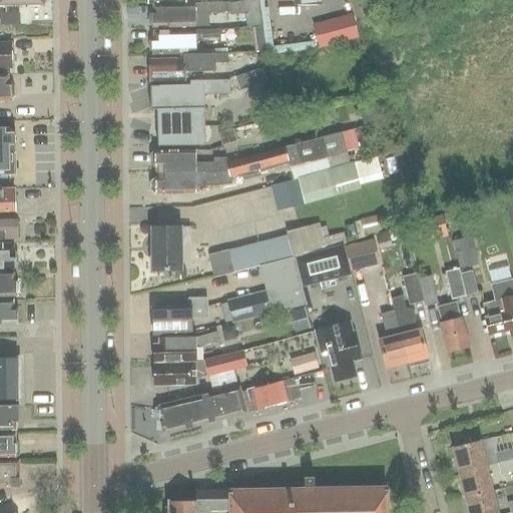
[(374,14),(370,0),(360,0),(364,16),(374,14)]
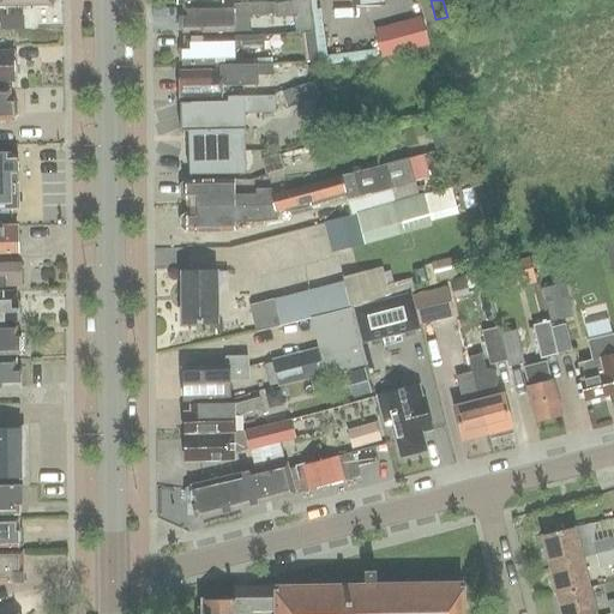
[(251,16),(276,14),(295,12),(294,1),(269,4),(233,5),(184,6),(184,12),(184,34),(251,31),(251,16)]
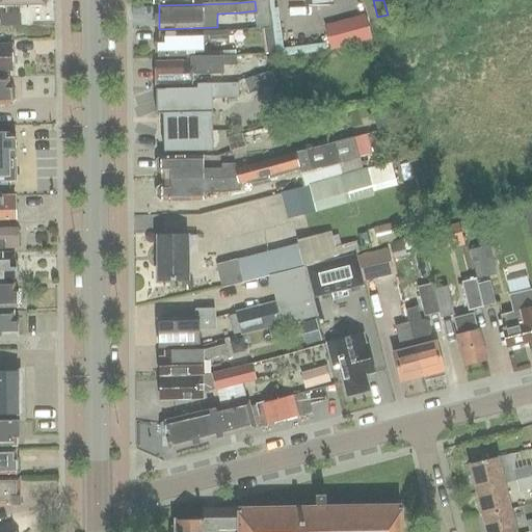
[(531,2),(522,6),(529,31),(531,30),(531,2)]
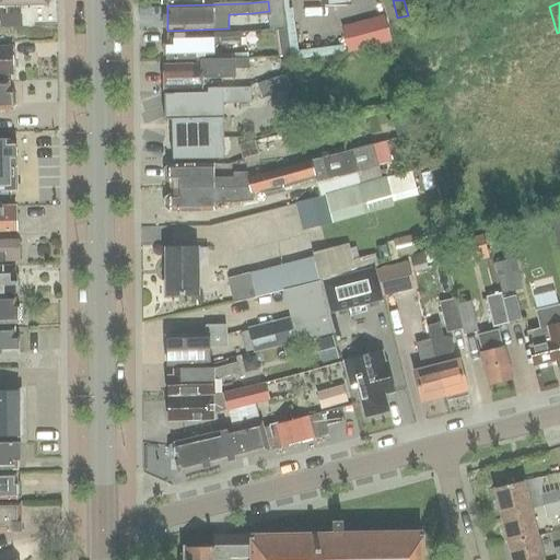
[(18,15),(18,6),(6,7),(6,15),(18,15)]
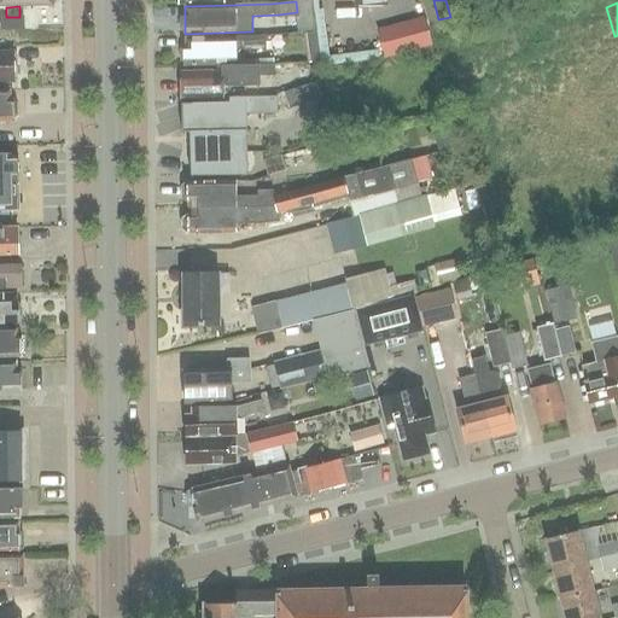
[(436,57),(425,17),(377,30),(385,59),(413,52),(417,62),(436,57)]
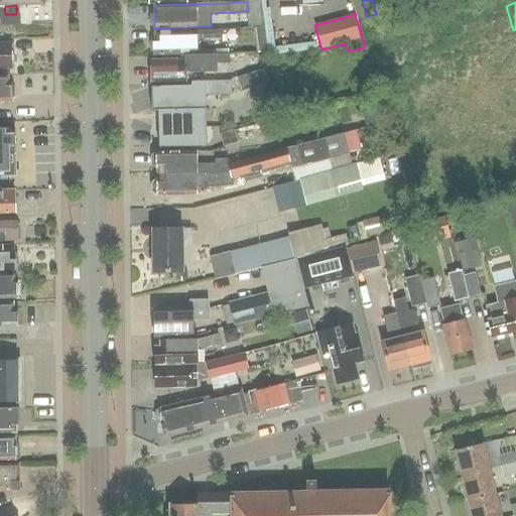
[(204,41),(222,40),(226,40),(226,29),(155,31),(155,37),(154,37),(154,55),(197,53),(197,40),(204,39),(204,41)]
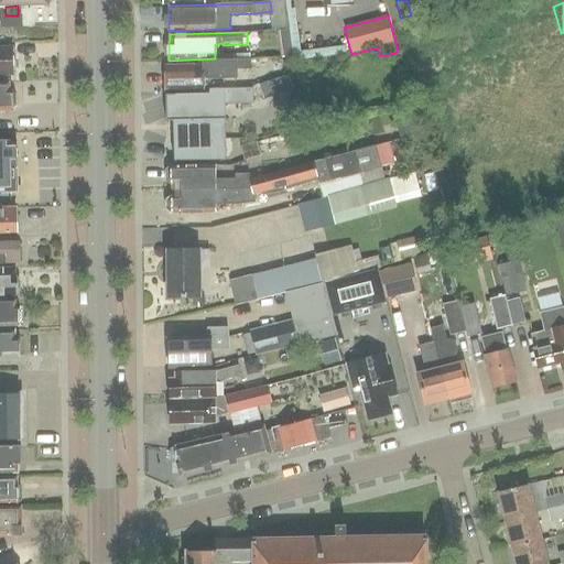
[(0,75),(13,75),(13,49),(0,49),(0,75)]
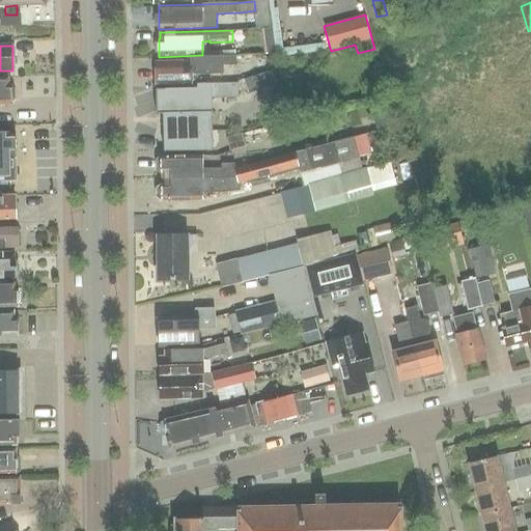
[(235,57),(235,56),(220,56),(220,57),(191,57),(191,61),(156,62),(157,88),(192,88),(192,76),(223,75),(223,66),(235,65),(235,57)]
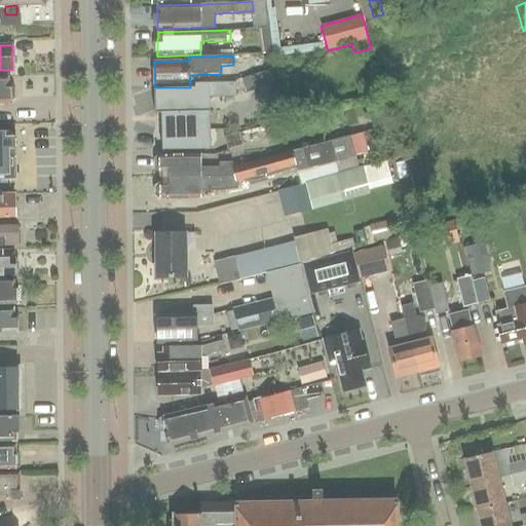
[(260,87),(255,74),(240,78),(245,92),(260,87)]
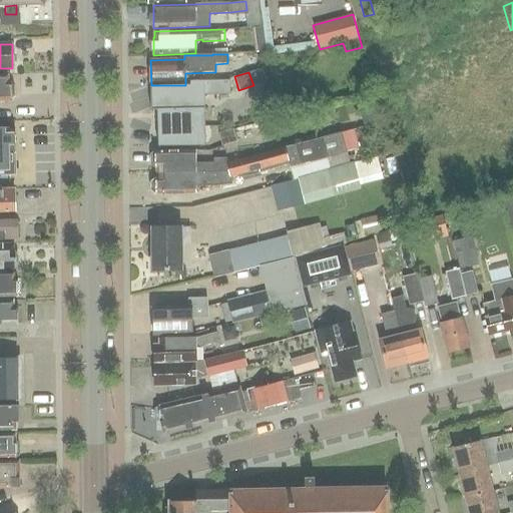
[(9,74),(0,74),(0,100),(12,100),(12,82),(9,82),(9,74)]
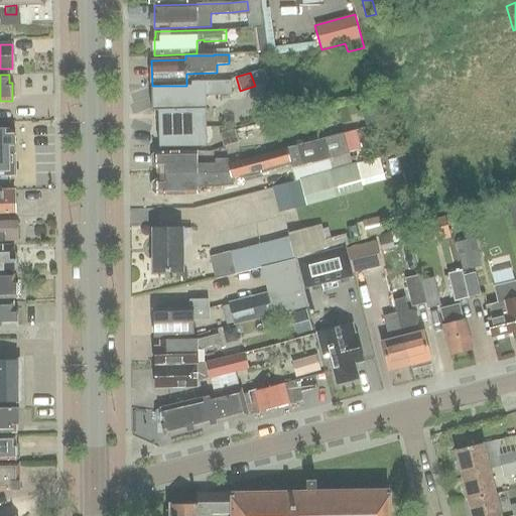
[(152,111),(158,111),(159,147),(208,146),(206,96),(232,95),(232,82),(191,83),(191,87),(152,87),(152,111)]
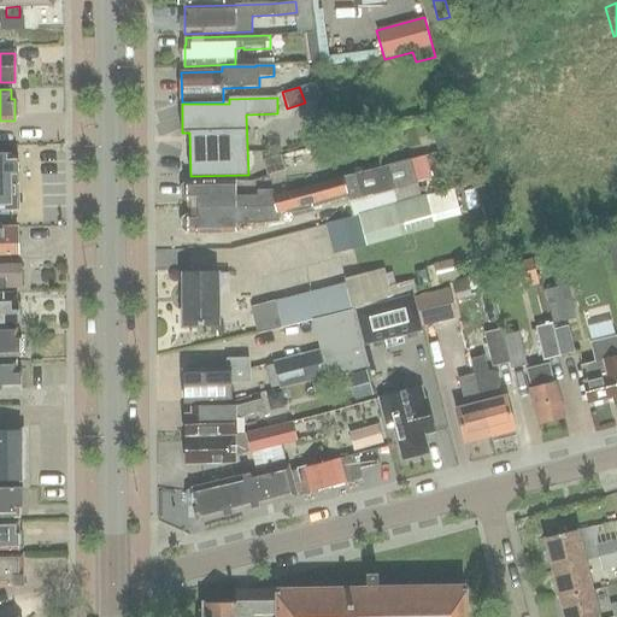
[(310,136),(312,147),(327,142),(324,133),(310,136)]
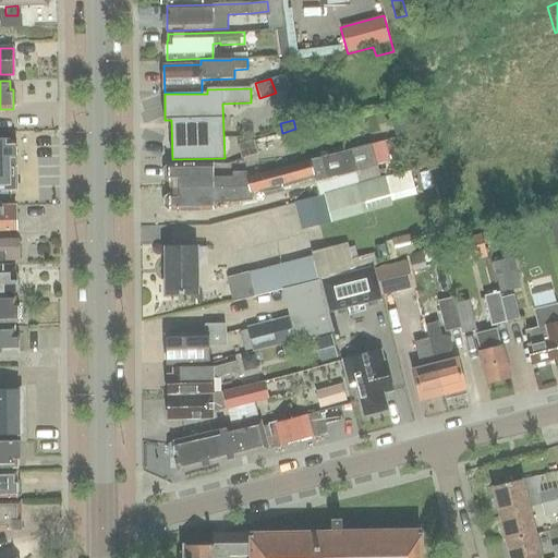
[(17,165),(16,138),(0,138),(0,190),(15,190),(14,165),(17,165)]
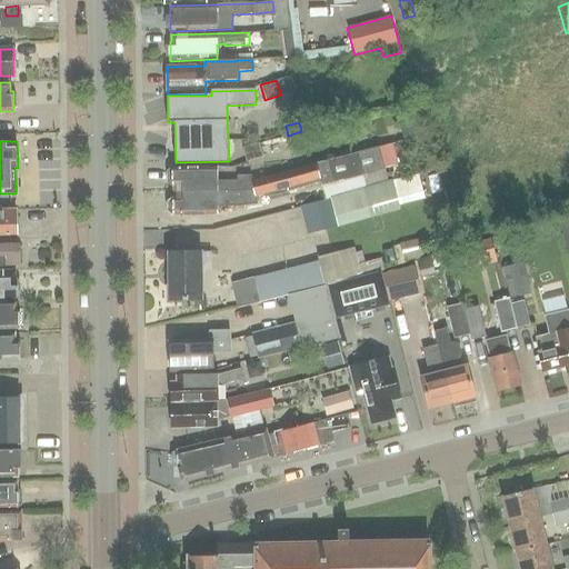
[(172,198),(169,201),(169,212),(172,216),(218,216),(218,200),(240,200),(253,199),(255,197),(288,187),(289,190),(321,181),(322,187),(385,168),(399,163),(393,142),(379,147),(359,151),(251,181),(252,189),(240,190),(240,191),(172,192),(172,198)]
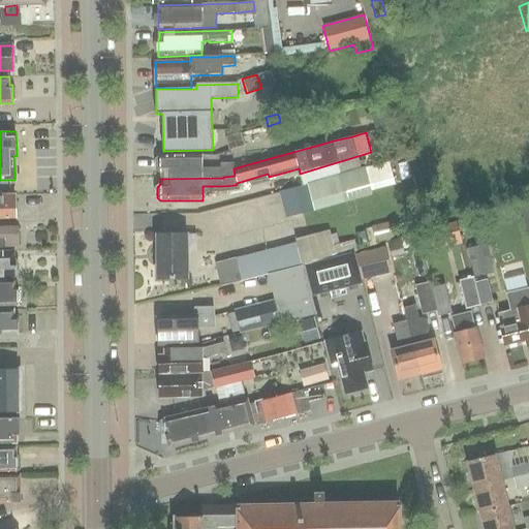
[(229,151),(245,147),(241,133),(225,137),(229,151)]
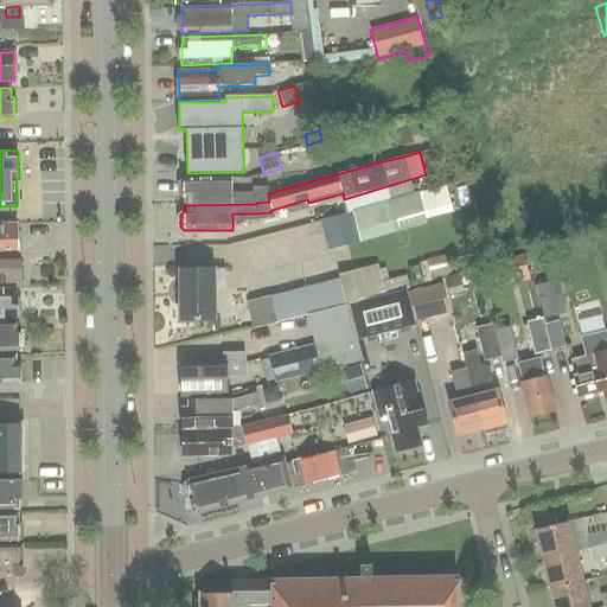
[(184,180),(179,183),(180,195),(184,198),(184,205),(256,204),(256,203),(269,202),(268,193),(232,195),(231,178),(184,179),(184,180)]
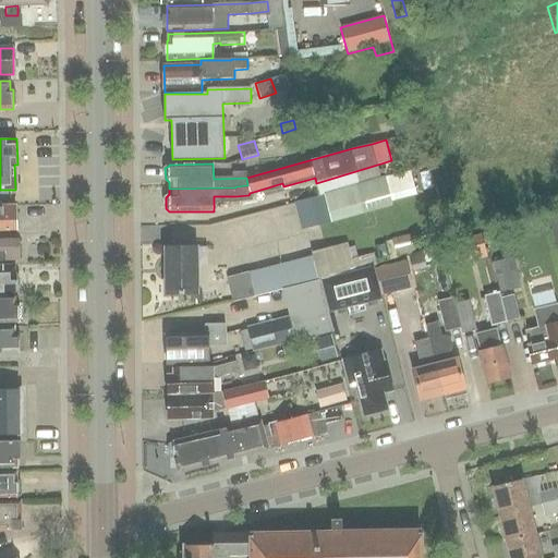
[(377,165),(316,183),(319,195),(380,177),(378,166),(377,166),(377,165)]
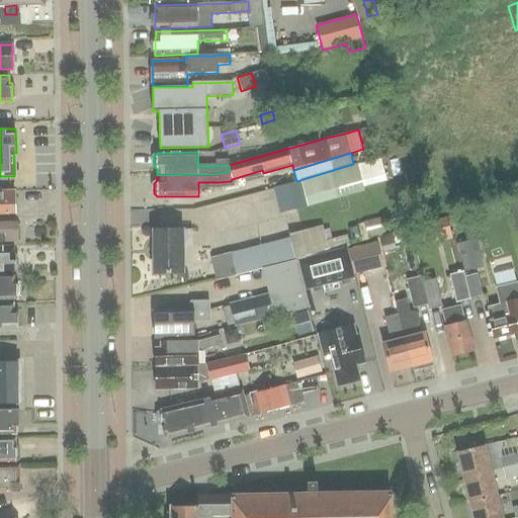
[(297,182),(274,188),(280,212),(364,191),(363,187),(385,181),(380,159),(358,165),(357,163),(353,164),(296,181),(297,182)]
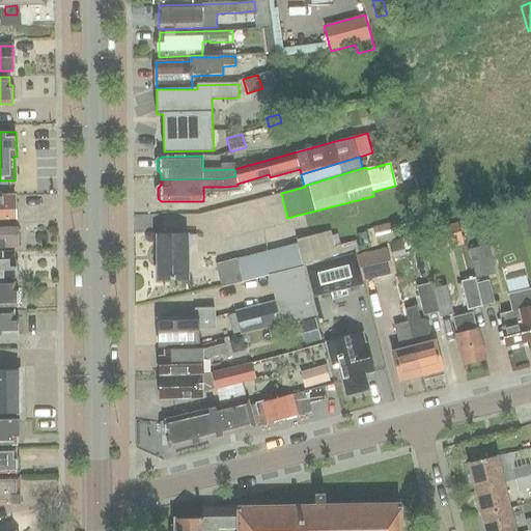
[(16,195),(0,195),(0,219),(16,219),(16,195)]
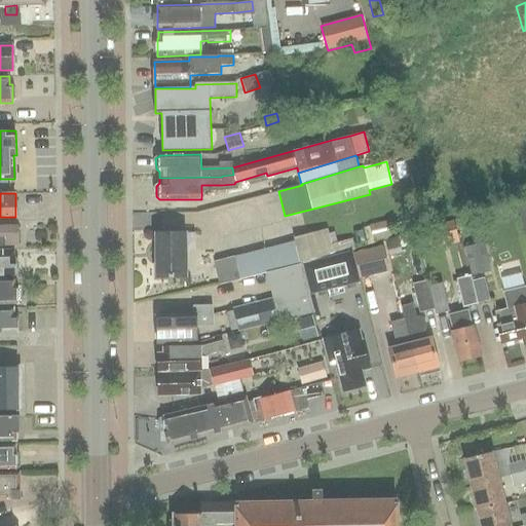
[(0,246),(19,246),(17,221),(0,221),(0,246)]
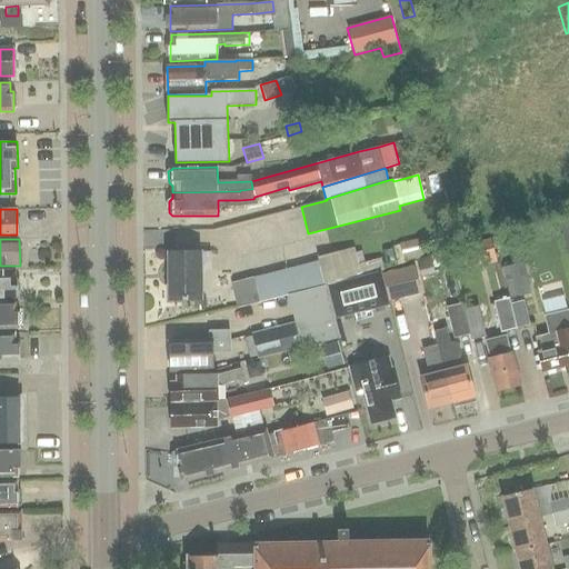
[(405,260),(423,255),(419,239),(400,245),(405,260)]
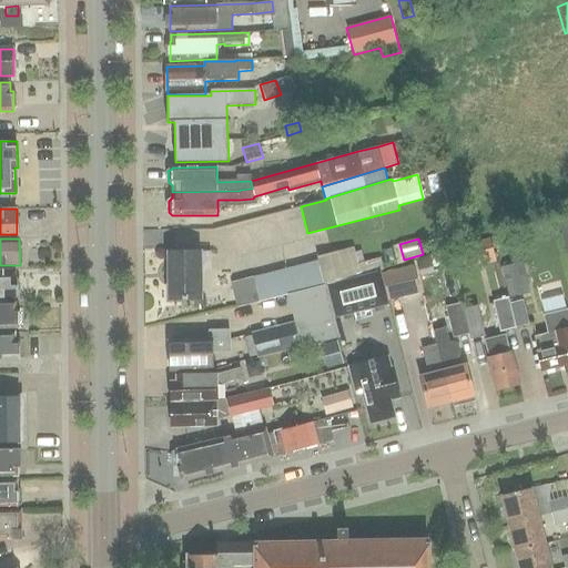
[(338,251),(317,256),(318,261),(324,284),(325,284),(326,286),(327,286),(362,277),(361,276),(383,271),(383,269),(386,267),(385,261),(381,262),(381,259),(359,264),(355,250),(340,254),(338,251)]
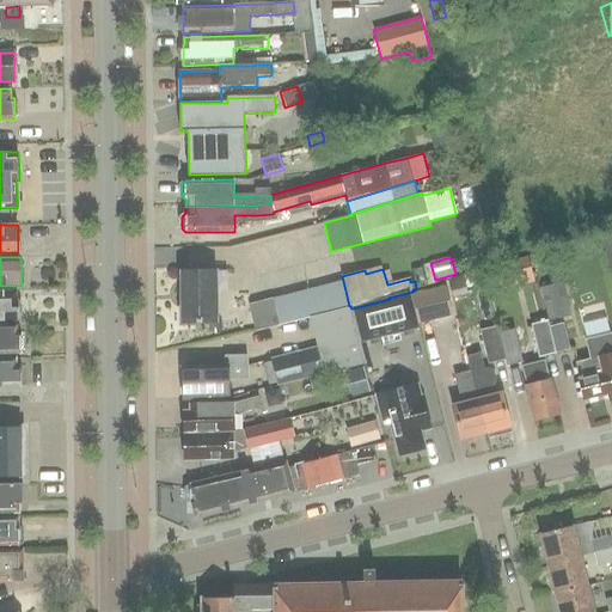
[(183,323),(216,323),(216,271),(182,271),(183,323)]
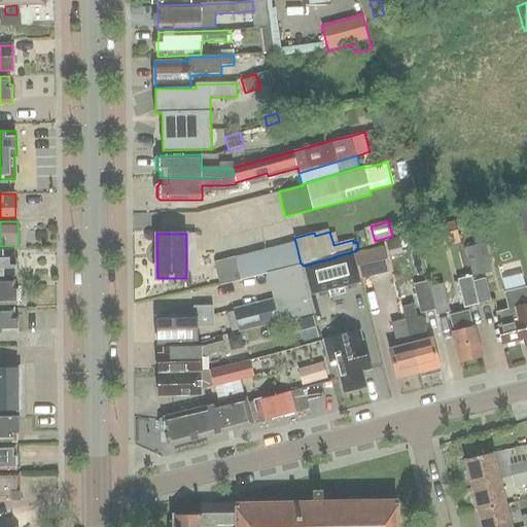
[(301,264),(295,242),(215,264),(220,285),(267,274),(277,271),(301,264)]
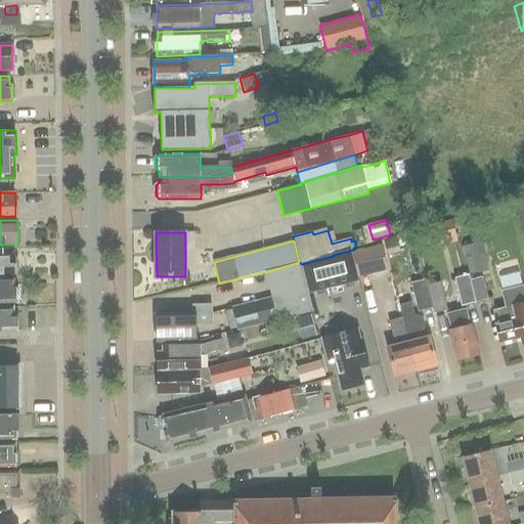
[(481,243),(464,248),(471,275),(488,270),(481,243)]
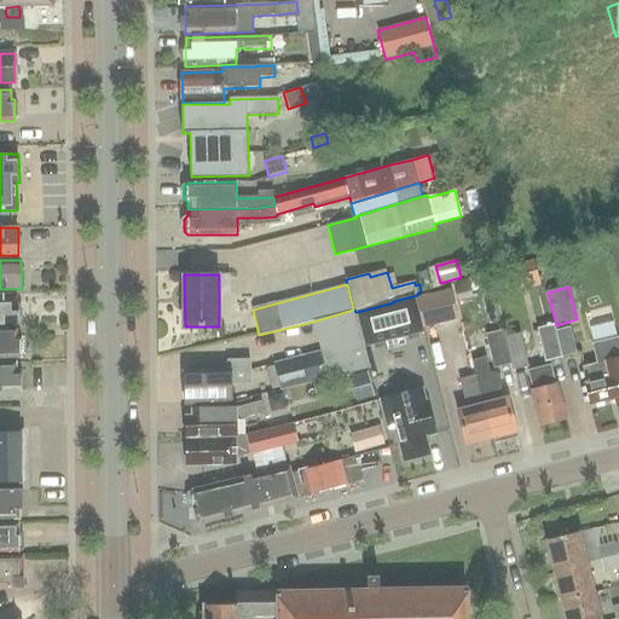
[(451,289),(416,298),(423,329),(458,320),(451,289)]
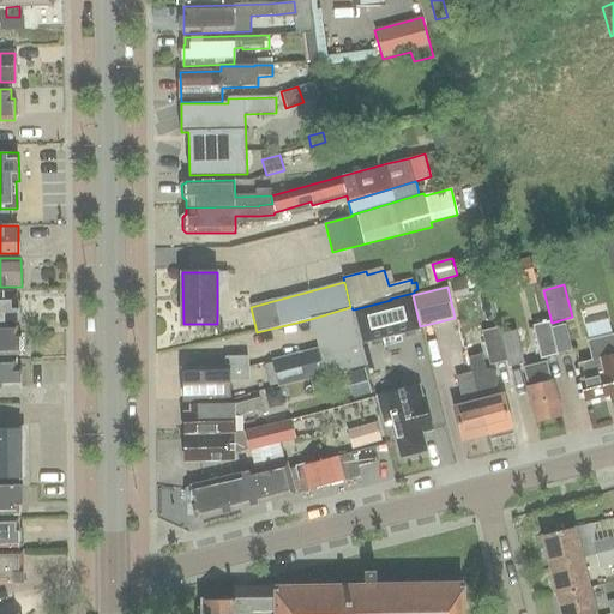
[(452,290),(455,299),(469,295),(467,287),(452,290)]
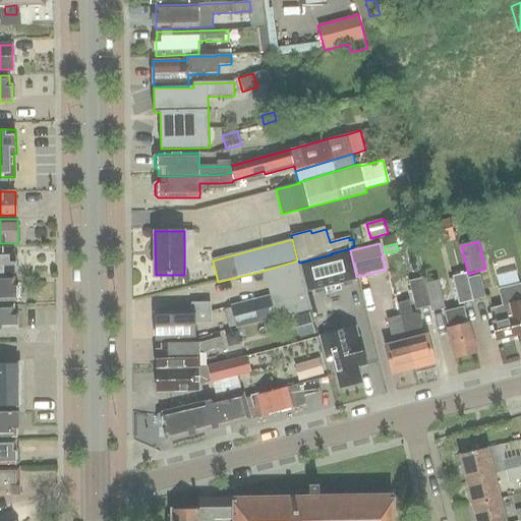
[(0,273),(16,273),(16,270),(18,268),(18,261),(16,258),(16,255),(14,255),(14,248),(0,247),(0,273)]
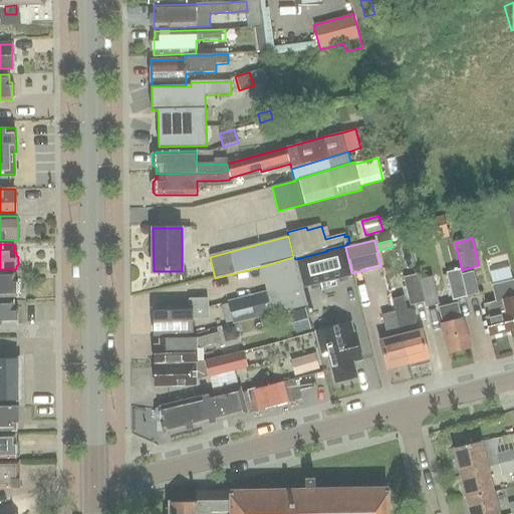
[(296,259),(295,259),(303,290),(350,278),(342,247),(327,251),(296,259)]
